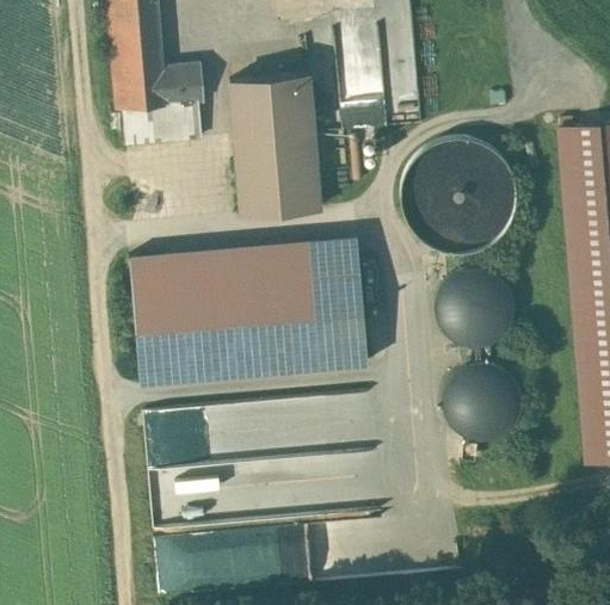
[(158,0),(110,0),(121,112),(125,111),(201,105),(207,104),(202,63),(165,67),(158,0)]
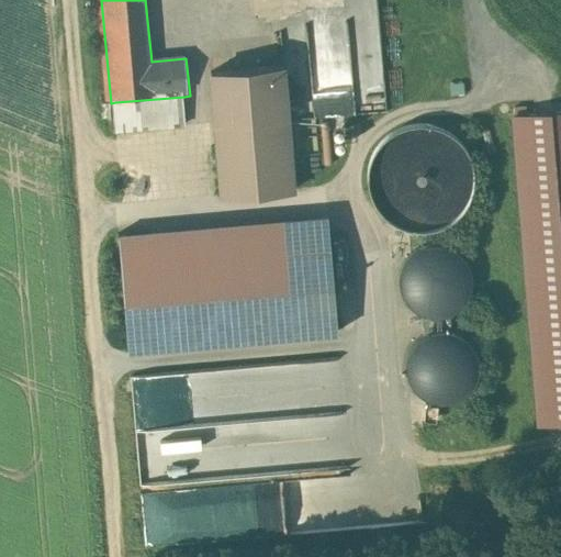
[(299,121),(355,117),(348,18),(306,21),(307,30),(282,32),(284,65),(294,64),(299,121)]
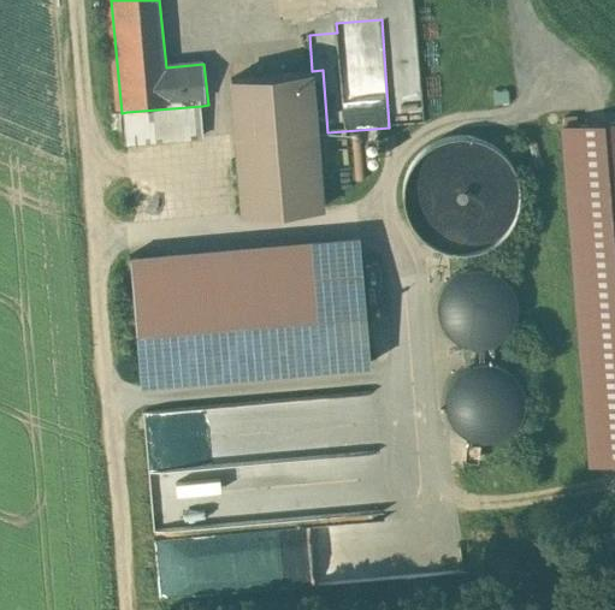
[(312,75),(235,80),(244,218),(321,213),(312,75)]
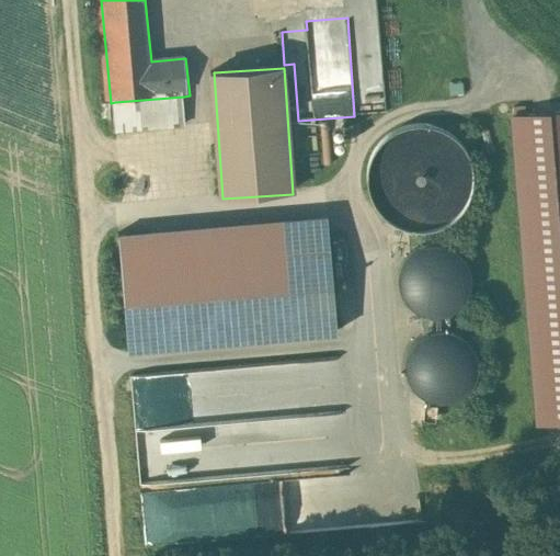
[(184,97),(115,102),(118,133),(187,126),(184,97)]
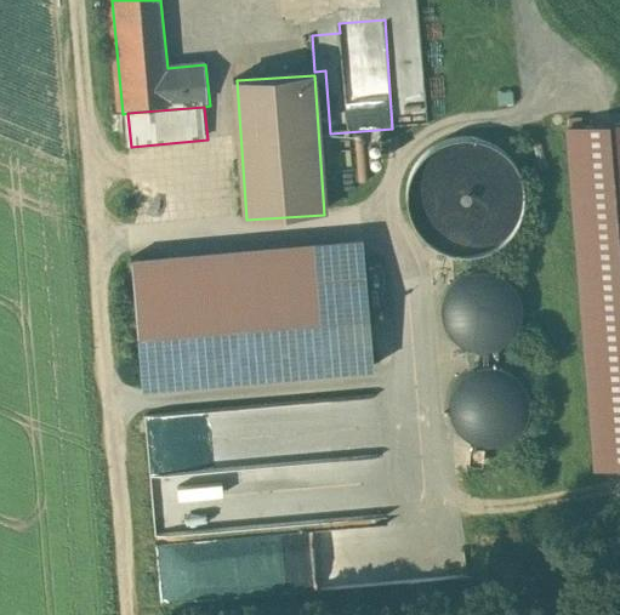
[(619,126),(566,131),(593,476),(619,472),(619,126)]
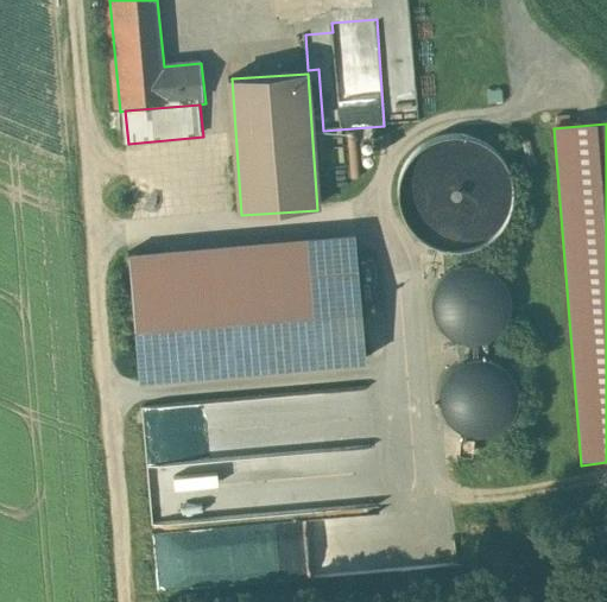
[(409,144),(413,235),(457,233),(459,247),(505,245),(500,139),(409,144)]
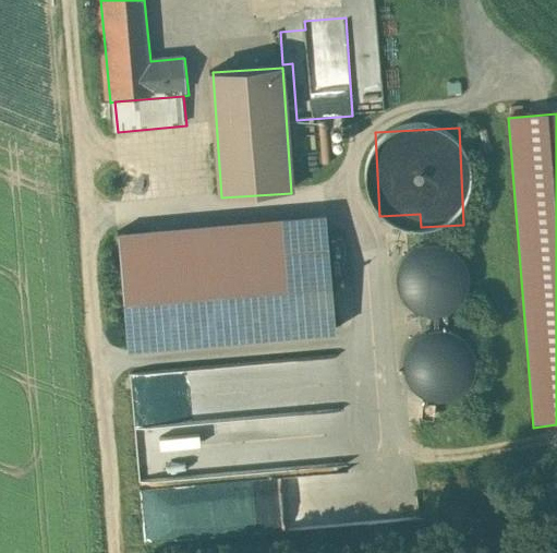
[(326,239),(119,256),(126,350),(334,333),(326,239)]
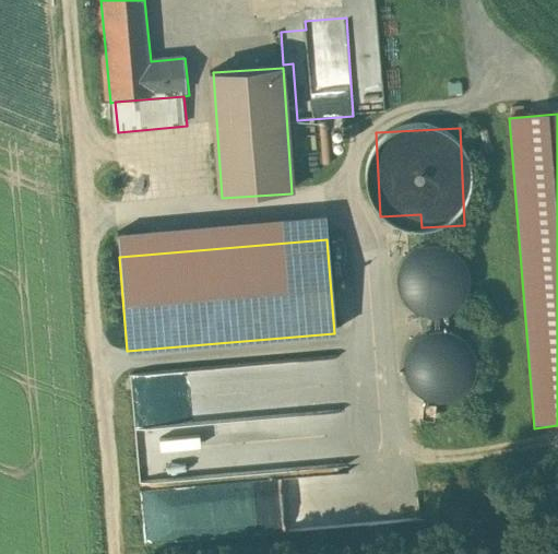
[(412,239),(393,294),(452,314),(471,259),(412,239)]
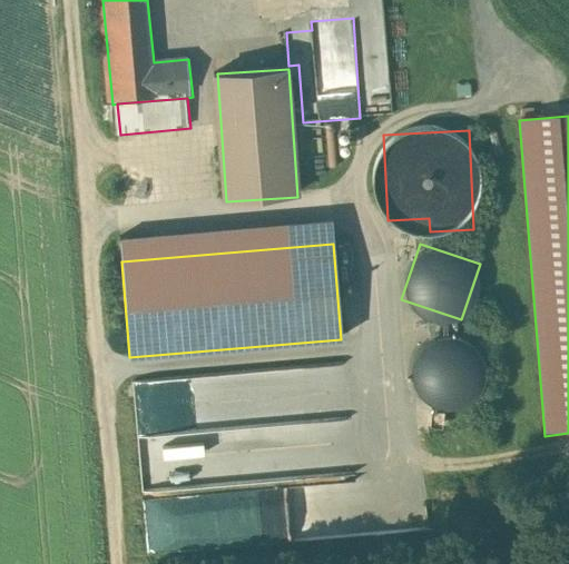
[(350,249),(337,250),(341,293),(353,292),(350,249)]
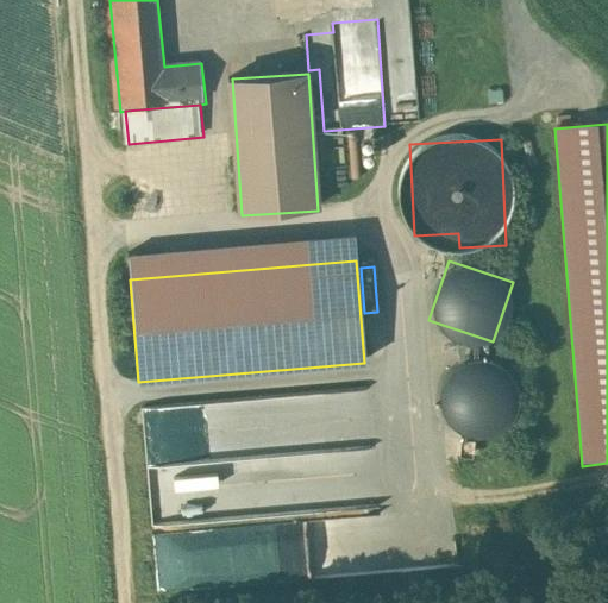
[(456,344),(458,366),(488,362),(487,344),(456,344)]
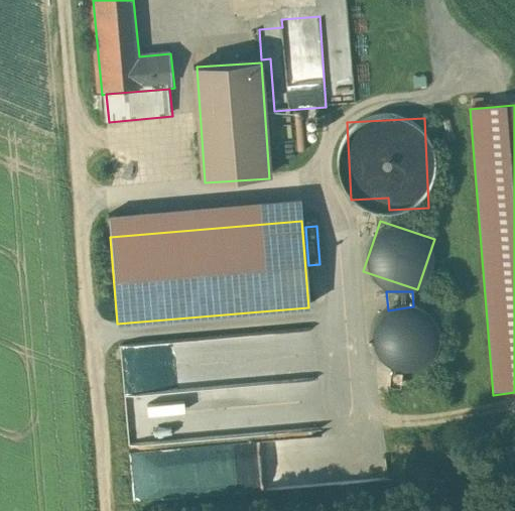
[(204,437),(322,430),(318,380),(202,387),(205,422),(203,422),(204,437)]
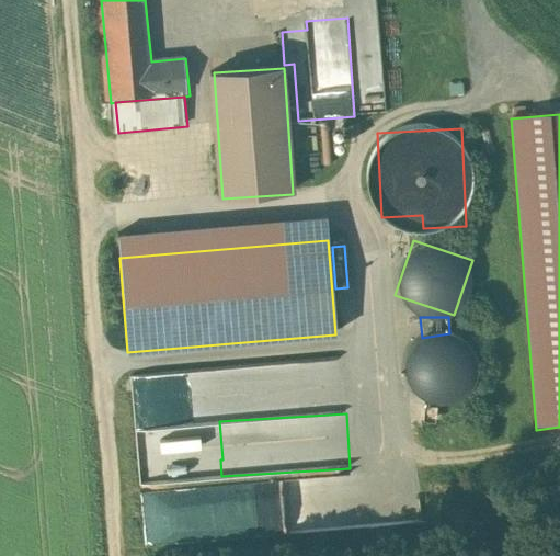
[(204,507),(164,509),(166,536),(206,534),(204,507)]
